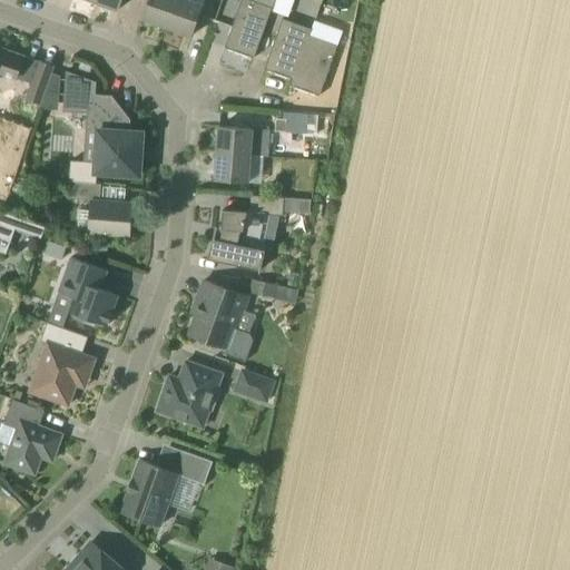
[(97,0),(97,2),(119,10),(123,0),(97,0)]
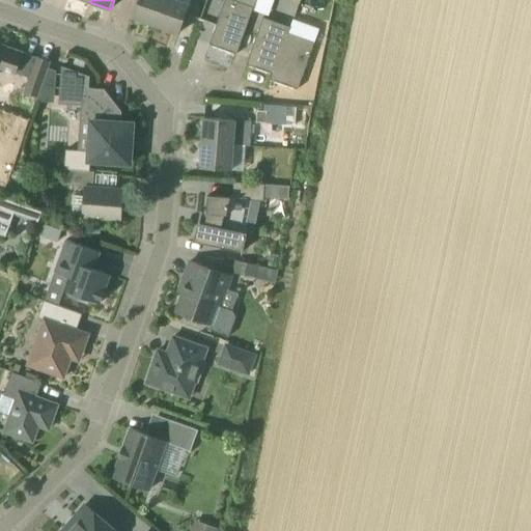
[(156,26),(165,0),(138,0),(133,18),(156,26)]
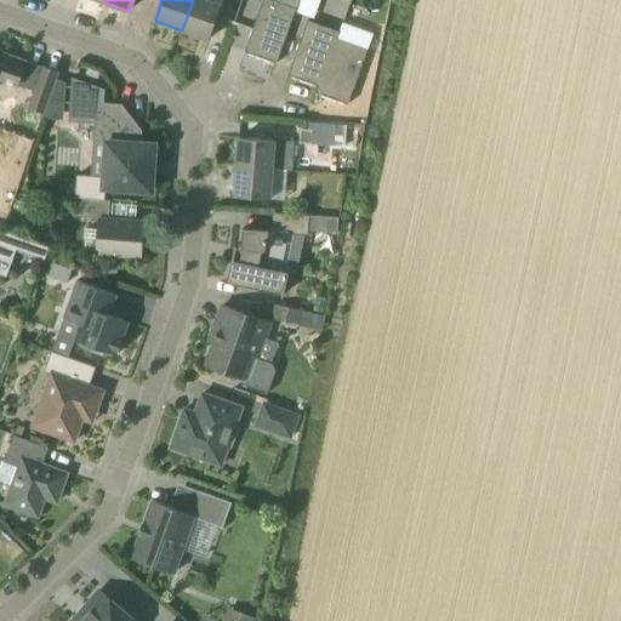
[(210,40),(222,6),(205,0),(193,0),(182,30),(210,40)]
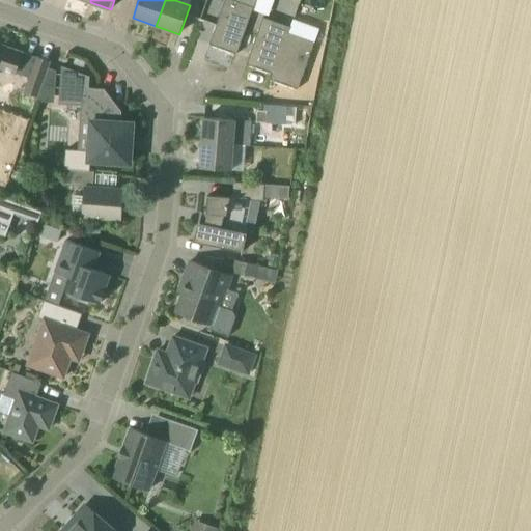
[(236,55),(253,8),(231,0),(225,0),(210,45),(236,55)]
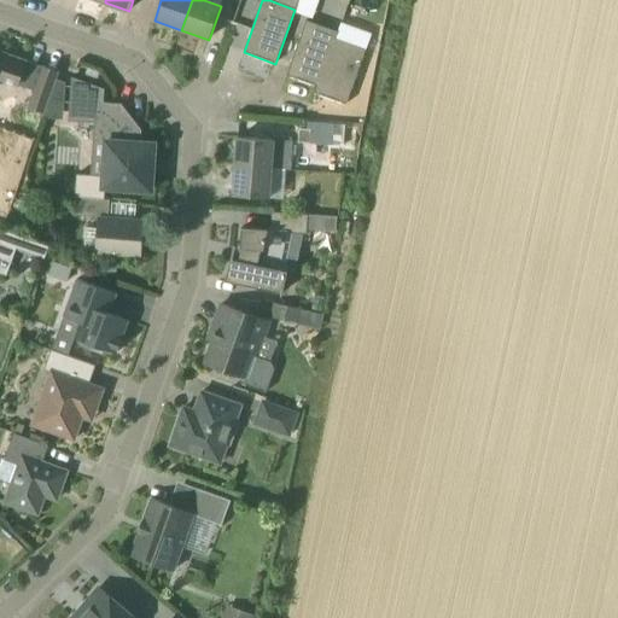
[(336,39),(338,33),(307,21),(287,76),(318,87),(336,39)]
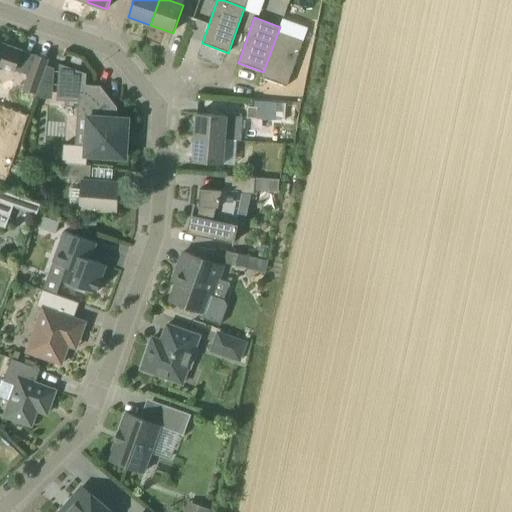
[(287,87),(303,42),(278,32),(263,72),(261,77),(287,87)]
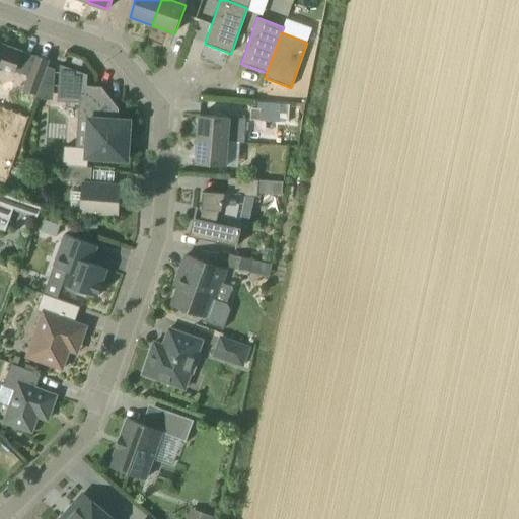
[(0,65),(15,71),(22,52),(0,43),(0,65)]
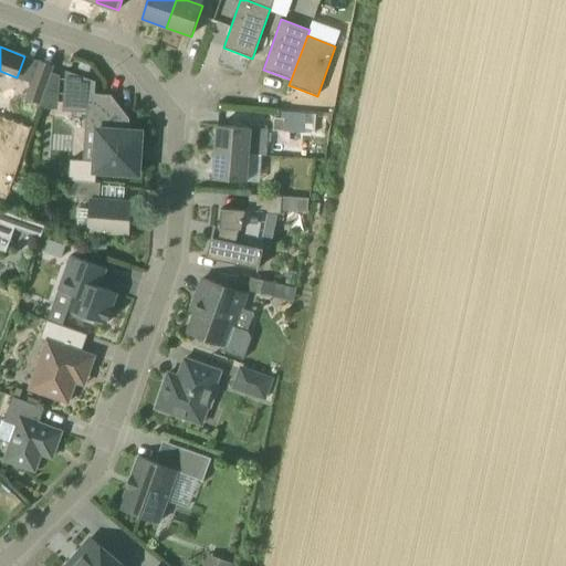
[(41,103),(54,66),(39,61),(27,97),(41,103)]
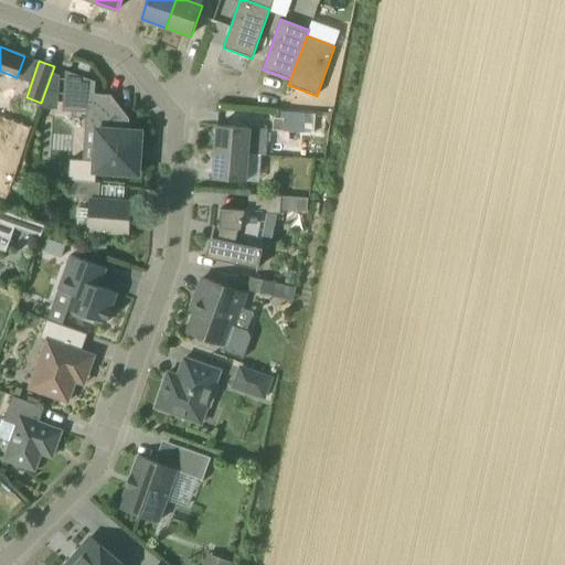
[(139,174),(141,131),(129,131),(130,119),(112,95),(95,94),(96,82),(66,71),(63,110),(87,113),(85,129),(98,130),(96,161),(95,172),(139,174)]
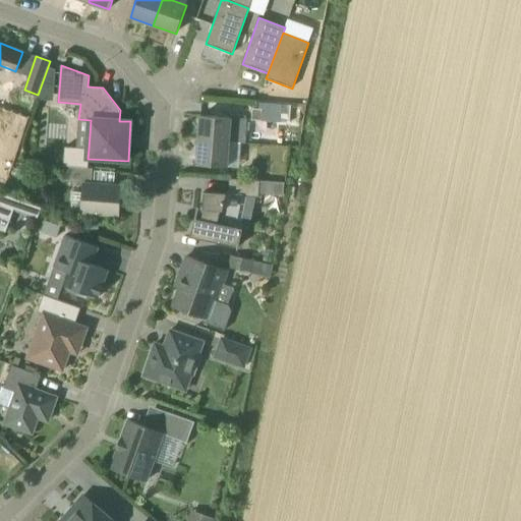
[(259,103),(259,110),(263,110),(262,121),(279,123),(281,105),(259,103)]
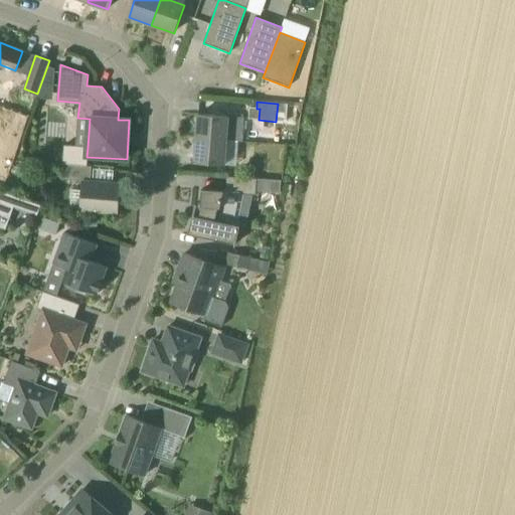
[(278,104),(276,122),(284,122),(286,105),(278,104)]
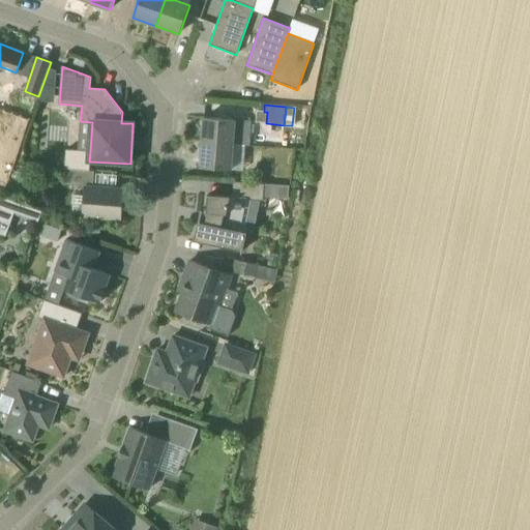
[(266,123),(267,112),(264,112),(257,111),(256,123),(266,123)]
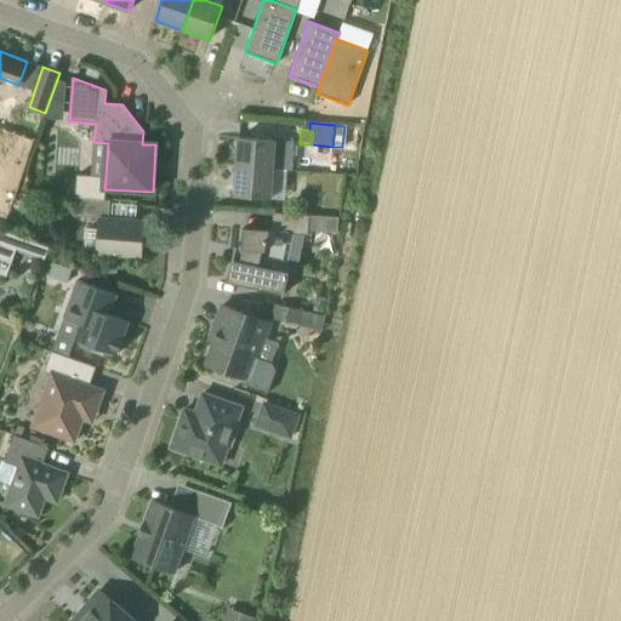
[(273,170),(275,141),(239,138),(237,167),(273,170)]
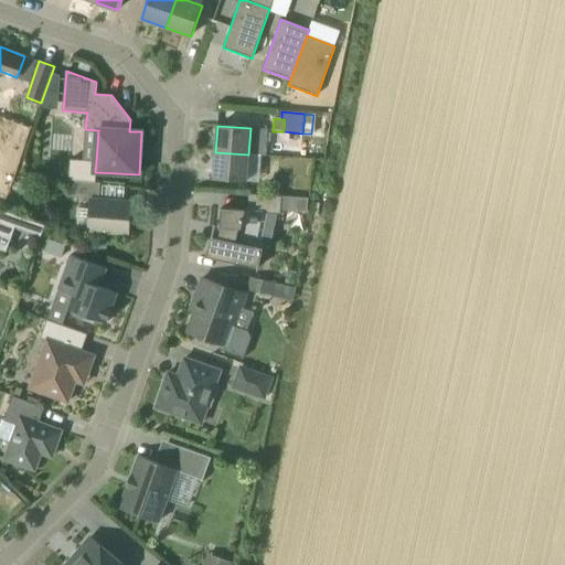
[(246,181),(248,155),(215,152),(213,179),(246,181)]
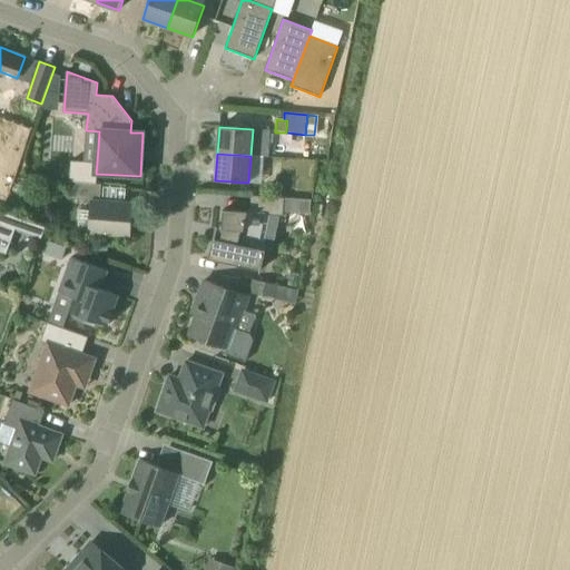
[(312,184),(313,158),(283,157),(283,183),(312,184)]
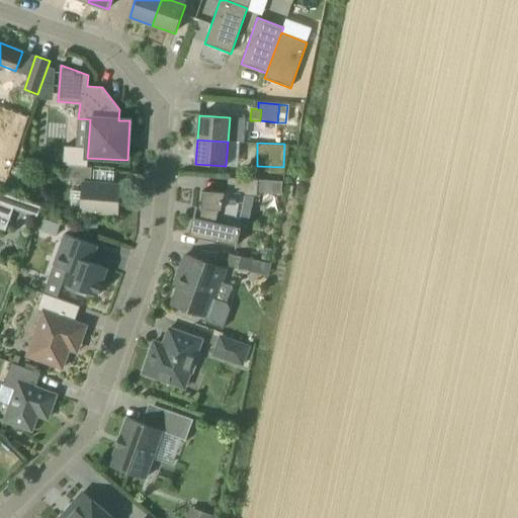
[(63,155),(54,155),(54,164),(63,164),(63,155)]
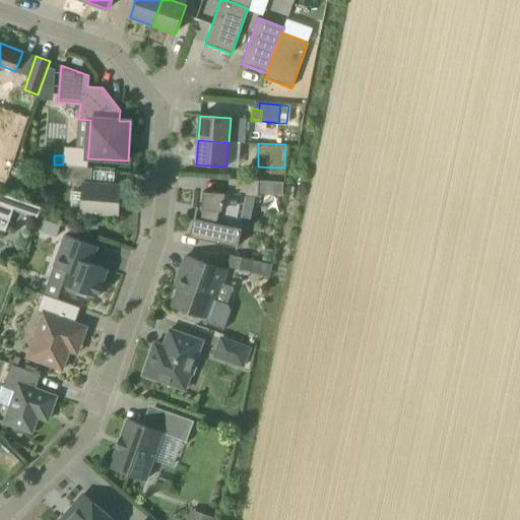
[(119,217),(122,186),(91,183),(92,169),(63,167),(62,181),(83,183),(81,214),(119,217)]
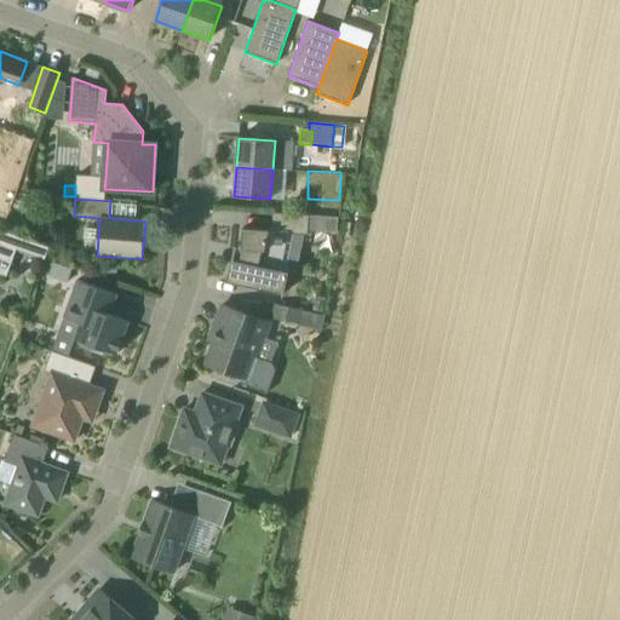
[(306,214),(306,201),(296,200),(294,214),(306,214)]
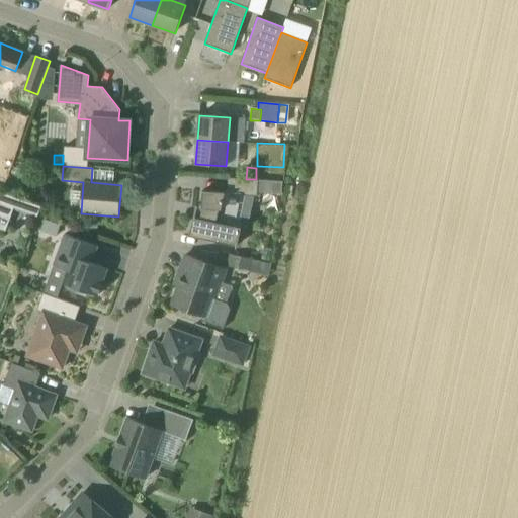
[(55,170),(54,180),(61,181),(62,170),(55,170)]
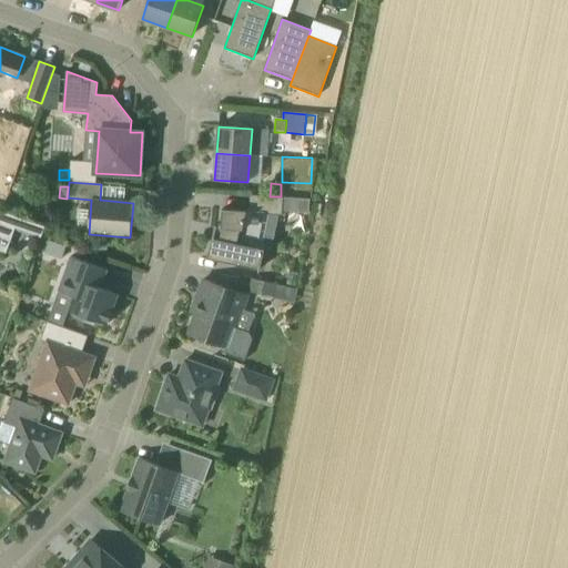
[(257,247),(264,220),(265,214),(282,215),(283,211),(284,198),(251,195),(250,212),(223,210),(221,229),(222,229),(220,240),(213,239),(209,259),(261,270),(265,250),(257,247)]
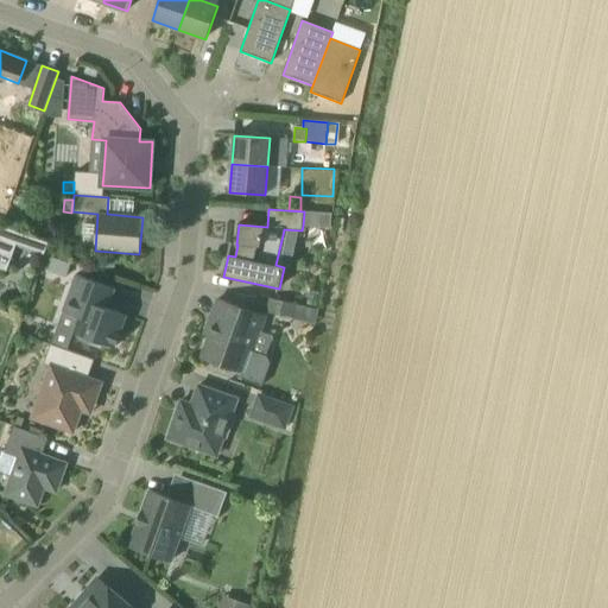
[(304,211),(303,226),(317,227),(317,213),(304,211)]
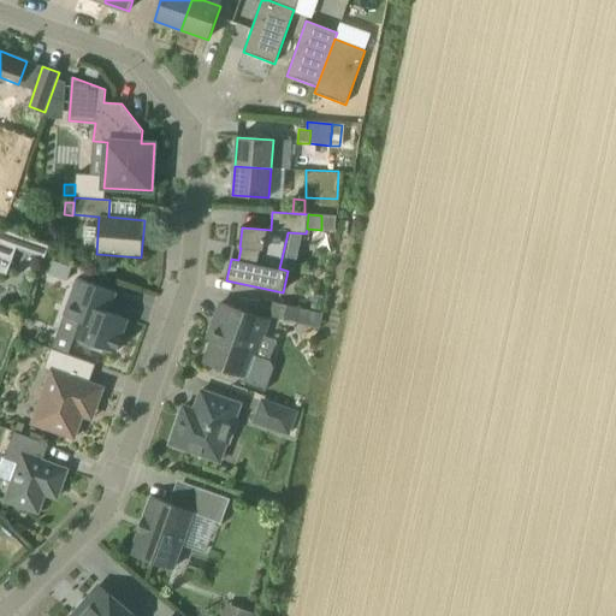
[(49,247),(0,229),(0,272),(7,276),(17,248),(45,259),(49,247)]
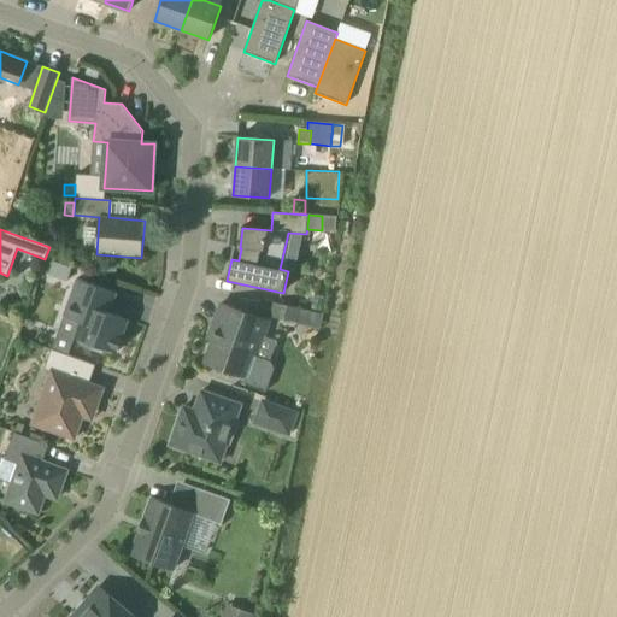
[(57,280),(63,264),(47,258),(41,275),(57,280)]
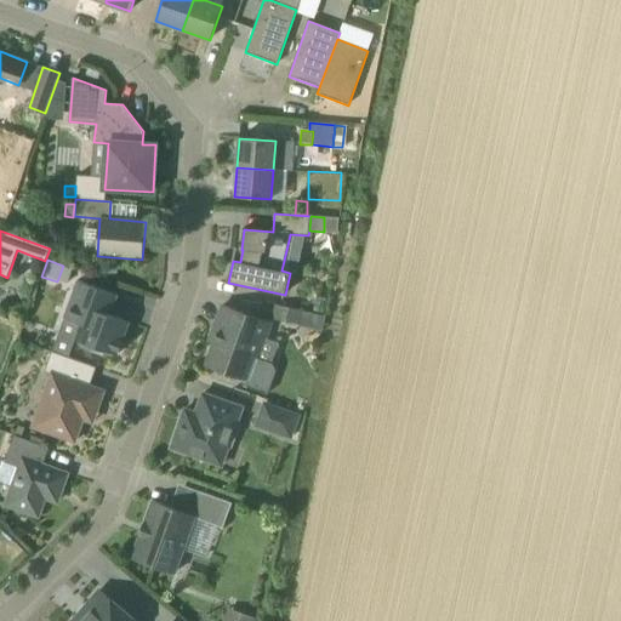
[(118,296),(78,281),(64,319),(80,324),(75,340),(79,342),(78,345),(81,349),(90,352),(96,352),(96,348),(118,355),(129,323),(104,314),(110,295),(117,297),(118,296)]
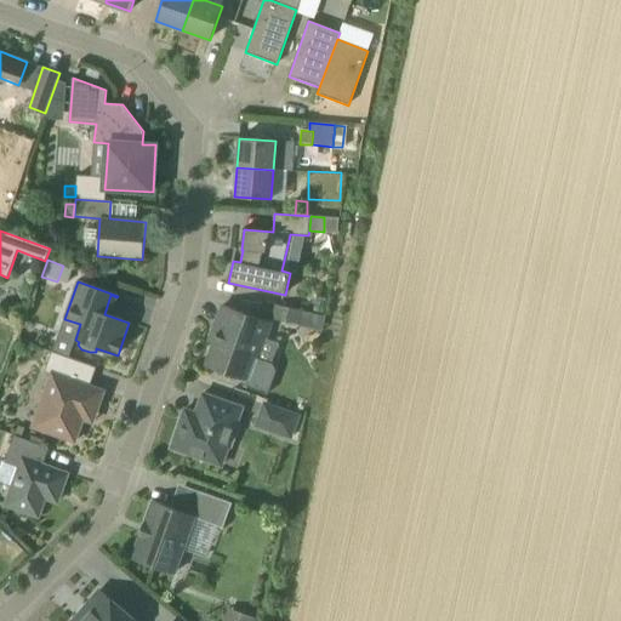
[(300,325),(303,311),(277,305),(274,319),(300,325)]
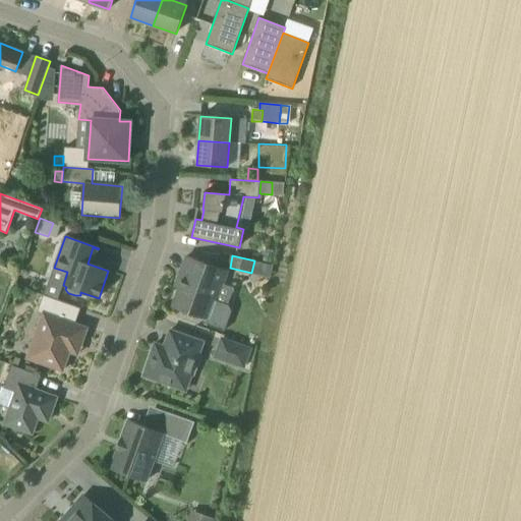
[(224,331),(231,312),(228,306),(217,302),(227,272),(186,257),(179,278),(183,280),(173,306),(207,317),(204,324),(224,331)]
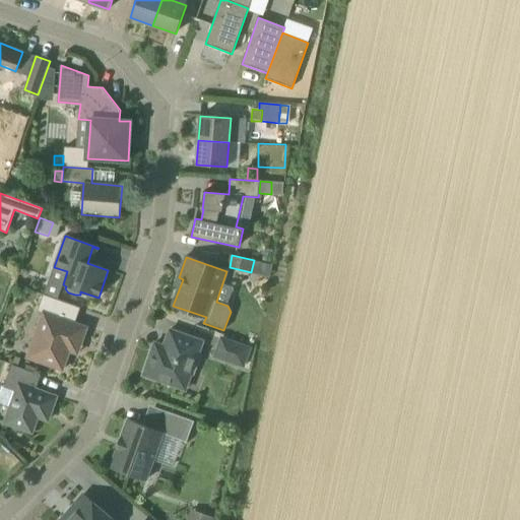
[(80,347),(87,328),(75,323),(80,308),(44,295),(38,311),(43,313),(27,358),(63,371),(72,344),(80,347)]
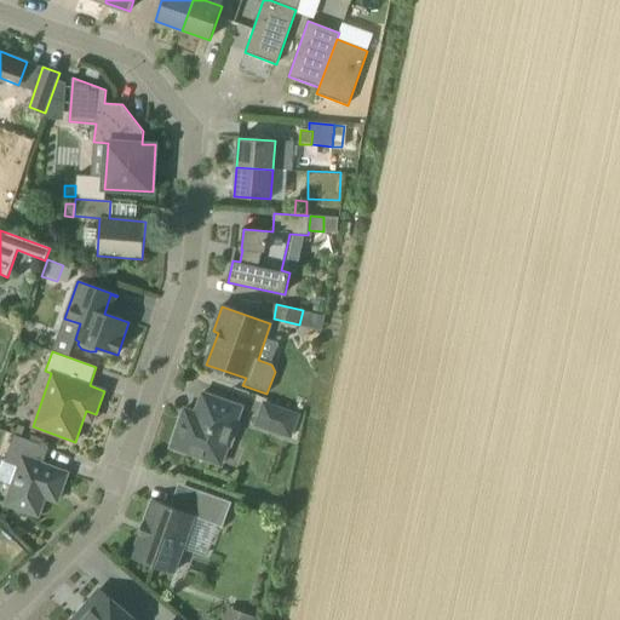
[(181,422),(171,448),(211,461),(217,442),(230,447),(237,428),(235,428),(242,408),(202,394),(191,425),(181,422)]
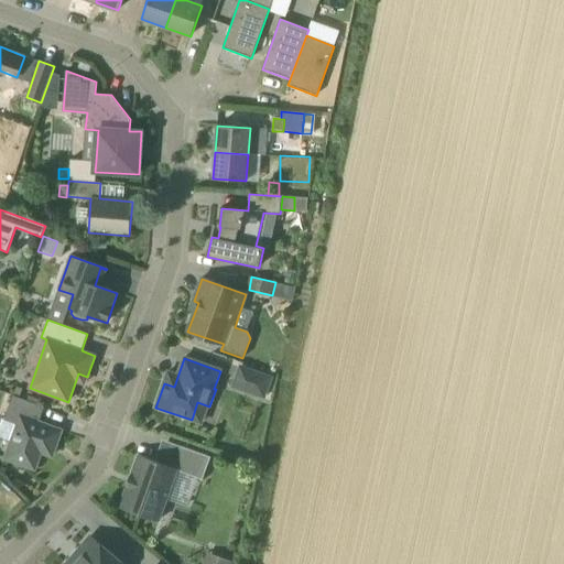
[(266,398),(272,379),(240,367),(234,387),(266,398)]
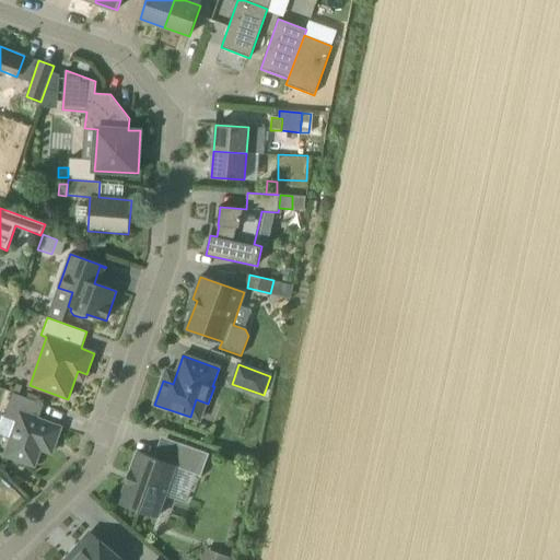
[(51,454),(61,428),(38,420),(44,405),(13,393),(4,418),(18,422),(4,456),(35,467),(41,450),(51,454)]
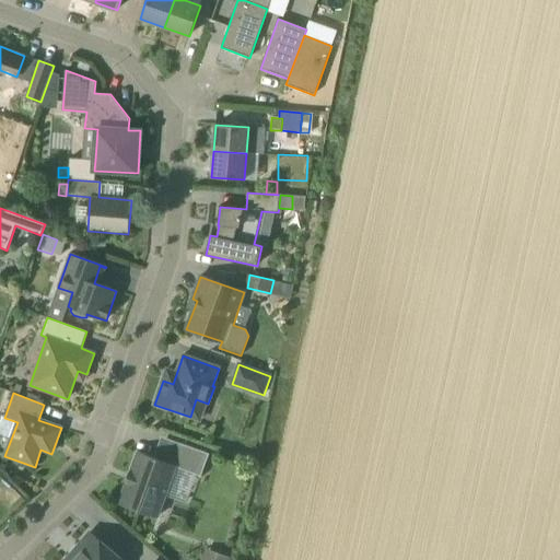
[(175,465),(175,467),(176,467),(197,475),(201,476),(209,454),(183,444),(175,465)]
